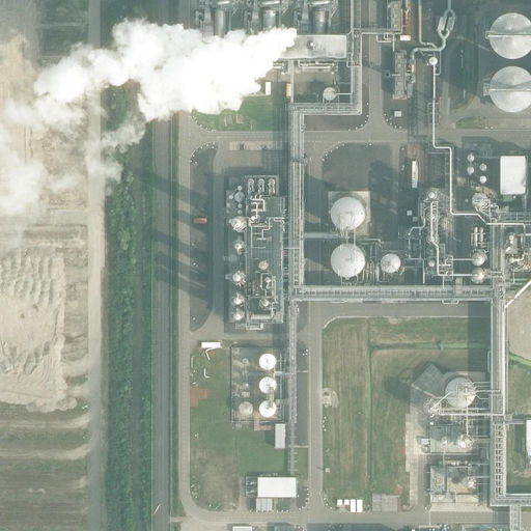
[(314,0),(315,9),(337,8),(337,0),(314,0)]
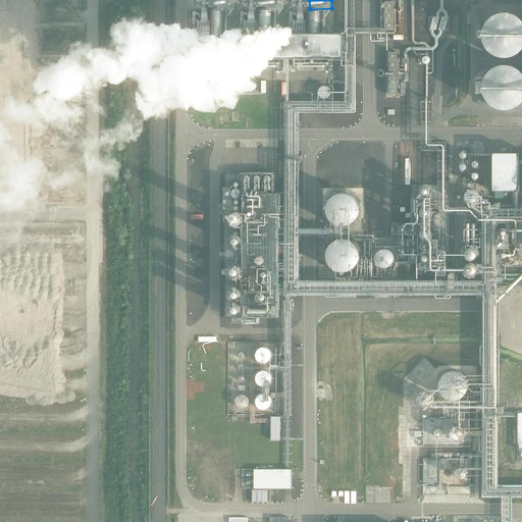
[(521,22),(520,20),(517,17),(513,15),(509,14),(505,13),(501,13),(497,14),(493,16),(489,18),(486,21),(484,25),(483,30),(482,34),(482,38),(483,42),(484,46),(486,49),(489,52),(493,54),(497,56),(501,57),(505,57),(509,57),(513,55),(517,53),(520,51),(521,48),(521,22)]
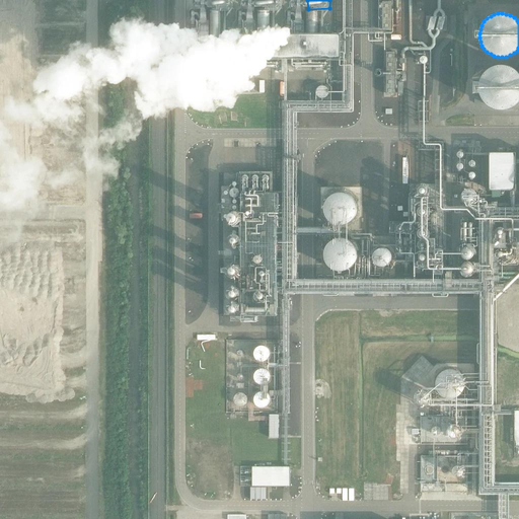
[(445,28),(444,16),(438,17),(438,15),(432,16),(433,24),(437,24),(438,28),(445,28)]
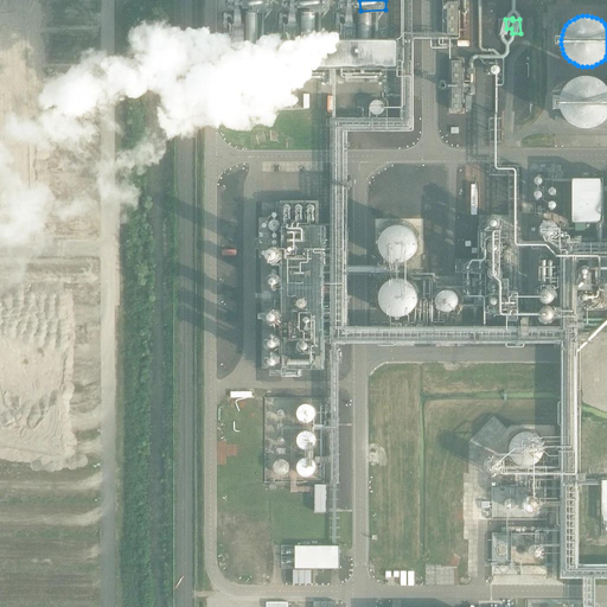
[(401,68),(400,36),(295,40),(295,52),(302,52),(304,68),(310,68),(310,77),(323,76),(323,90),(334,90),(334,80),(378,78),(378,68),(401,68)]
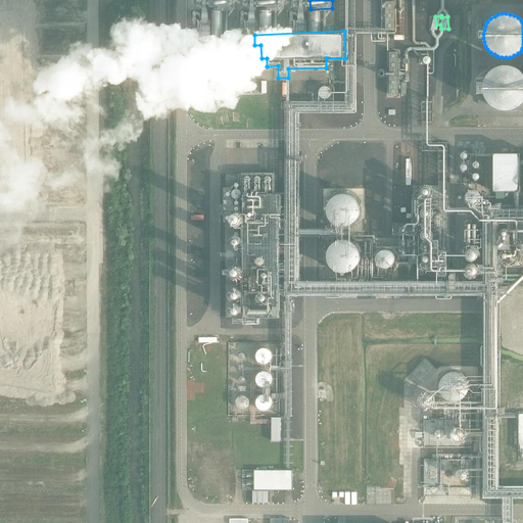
[(390,52),(389,95),(399,95),(400,52),(390,52)]
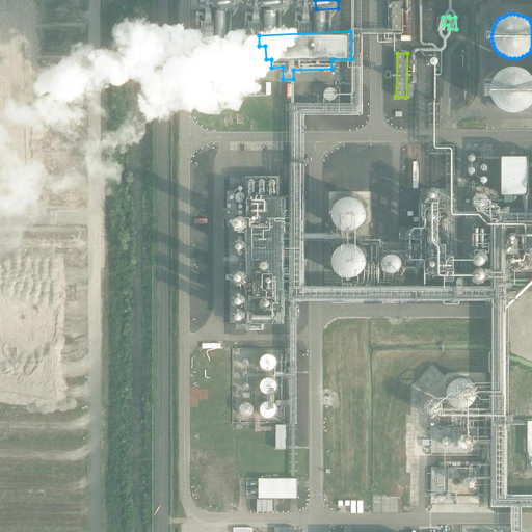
[(531,77),(530,74),(527,72),(523,70),(519,68),(514,68),(510,68),(506,69),(502,70),(499,73),(496,76),(494,79),(491,83),(490,87),(490,91),(491,96),(494,100),(496,103),(499,106),(502,109),(506,111),(510,112),(514,112),(519,111),(523,110),(527,108),(530,105),(531,102),(531,77)]
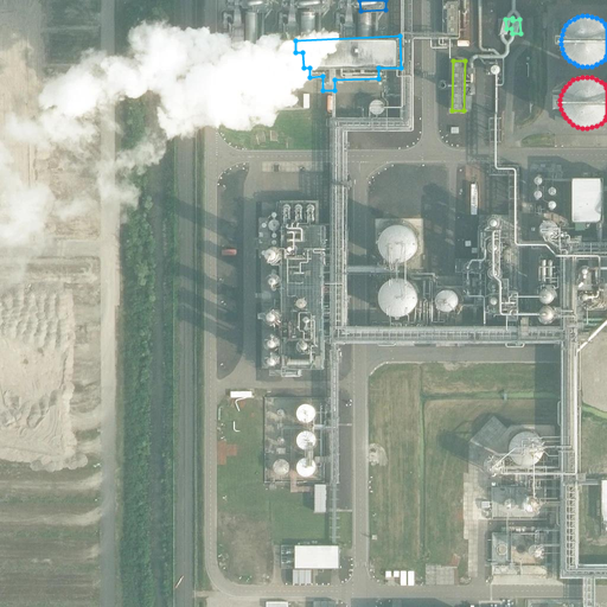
[(357,113),(358,94),(340,94),(340,113),(357,113)]
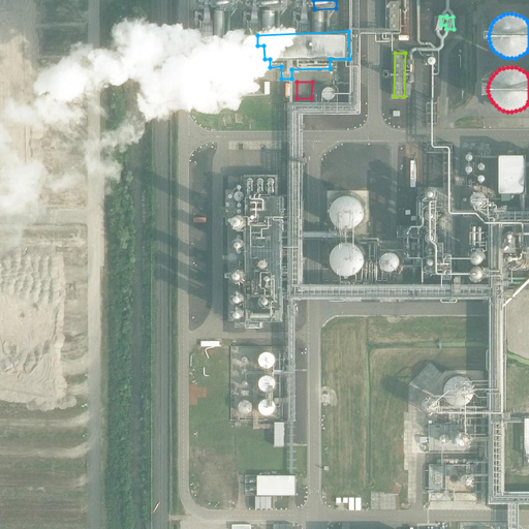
[(470,172),(471,150),(464,150),(463,172),(470,172)]
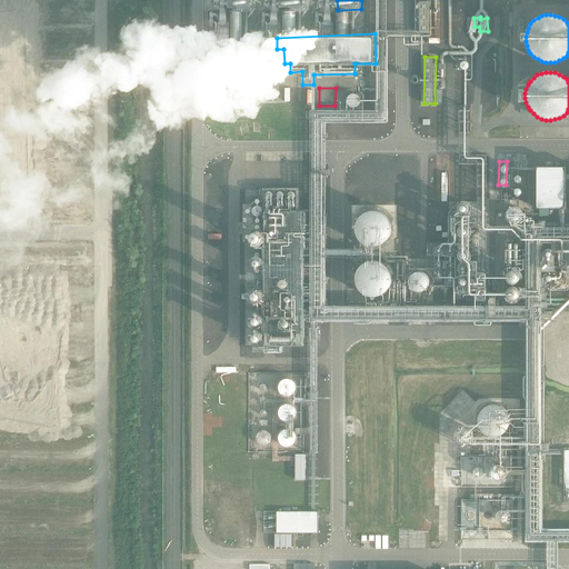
[(567,166),(538,166),(538,208),(567,208),(567,166)]
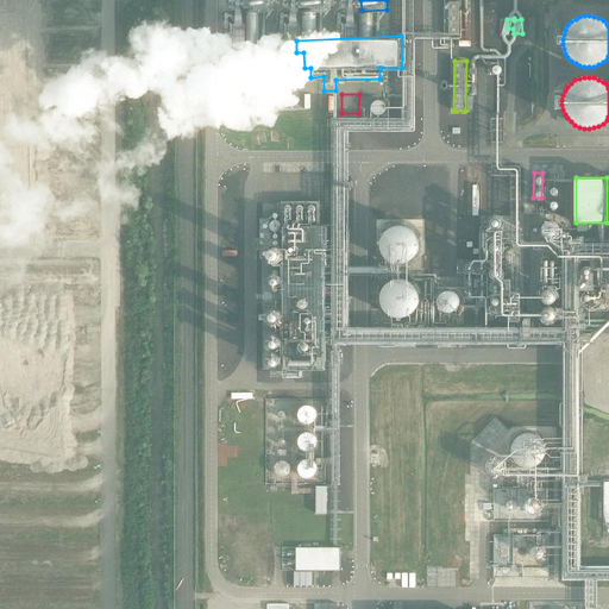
[(263,205),(264,277),(275,277),(275,264),(286,264),(286,223),(289,223),(289,213),(295,213),(295,203),(263,205)]
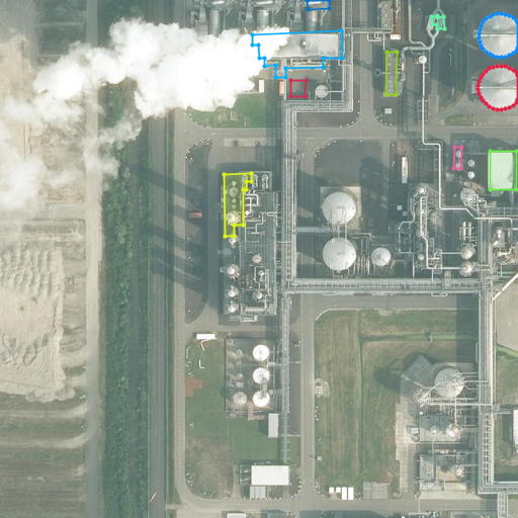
[(359,208),(359,205),(359,202),(358,199),(356,196),(354,194),(352,192),(349,190),(346,189),(343,189),(340,189),(337,190),(334,191),(331,193),(329,195),(327,198),(326,201),(325,204),(325,207),(326,210),(327,213),(329,217),(331,219),(334,221),(337,222),(340,223),(343,223),(346,222),(349,221),(352,220),(354,218),(356,214),(358,211),(359,208)]
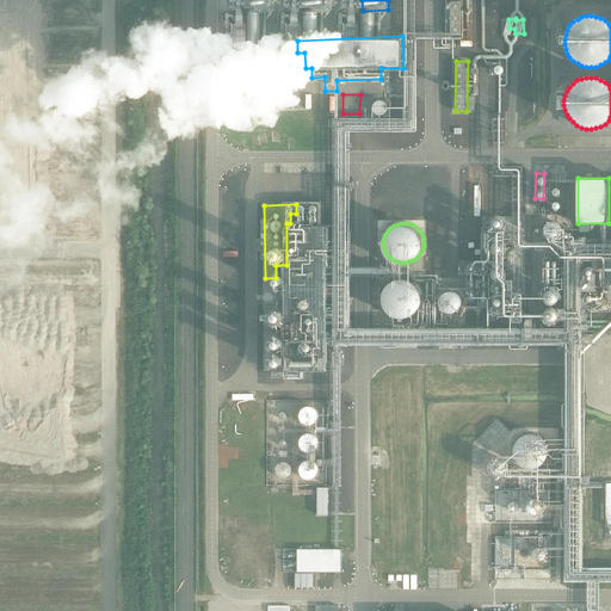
[(470,278),(470,301),(486,307),(489,307),(491,310),(518,320),(538,314),(539,304),(557,304),(565,287),(574,287),(575,290),(591,284),(554,284),(536,290),(534,297),(525,295),(523,290),(526,283),(519,281),(519,261),(513,261),(510,251),(507,250),(514,247),(504,244),(492,247),(492,251),(488,260),(461,259),(461,275),(470,278)]
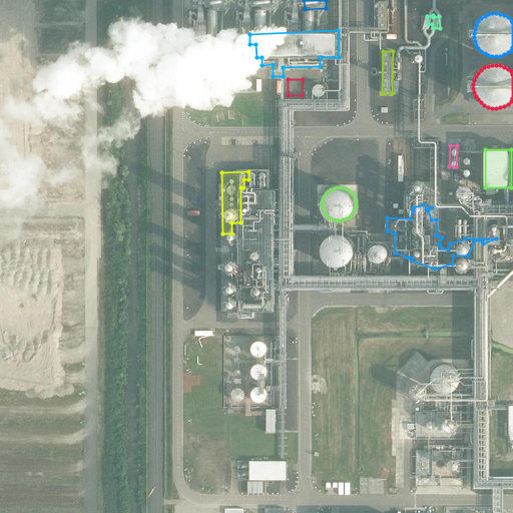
[(355,253),(356,250),(355,247),(354,244),(353,241),(351,238),(349,236),(346,235),(343,234),(340,233),(337,233),(333,234),(331,235),(328,237),(326,240),(324,242),(323,245),(322,248),(322,251),(323,255),(324,259),(326,261),(328,263),(331,265),(333,267),(337,267),(340,268),(343,267),(346,266),(349,264),(351,262),(353,260),(354,257),(355,253)]
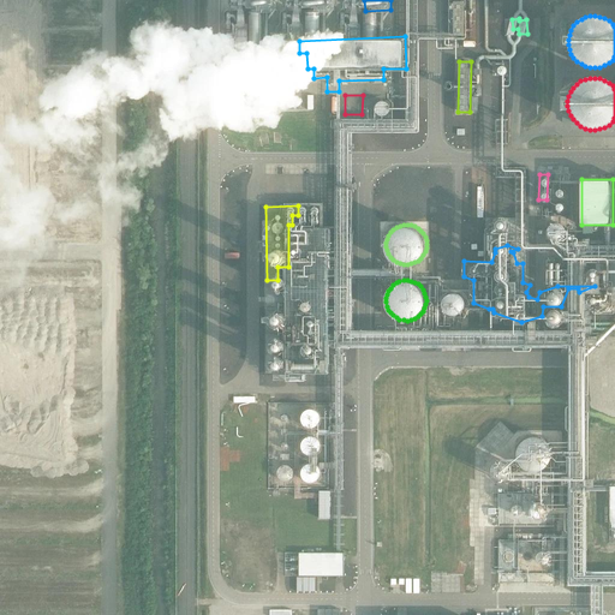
[(470,300),(470,298),(470,297),(469,294),(467,293),(466,291),(465,290),(464,288),(461,288),(459,288),(458,288),(455,288),(454,290),(452,291),(451,292),(449,293),(448,296),(448,298),(448,299),(448,302),(449,303),(451,305),(452,306),(454,308),(455,309),(458,309),(459,309),(461,309),(464,308),(465,308),(466,305),(467,304),(469,303),(470,300)]
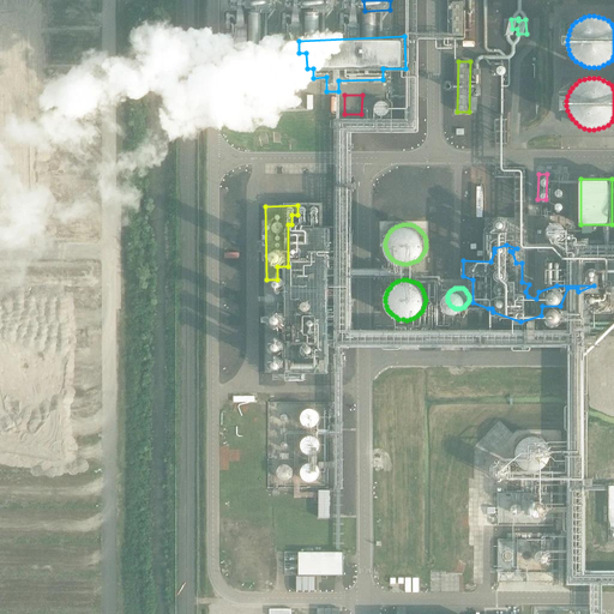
[(319,419),(319,417),(319,415),(319,414),(318,413),(317,411),(315,410),(314,409),(313,409),(311,408),(309,409),(308,409),(306,409),(305,410),(304,411),(302,413),(302,415),(302,416),(302,419),(302,420),(302,421),(304,422),(305,423),(306,425),(308,426),(309,426),(311,426),(313,426),(314,426),(315,425),(317,423),(318,422),(319,421),(319,419)]
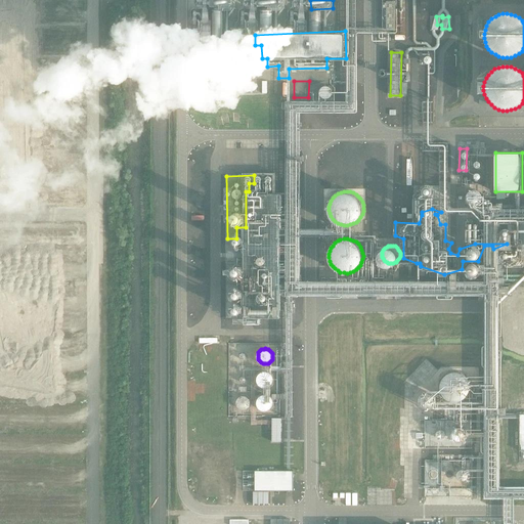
[(469,388),(469,385),(469,382),(468,380),(467,377),(465,375),(463,373),(460,370),(456,369),(454,369),(451,369),(448,370),(445,372),(443,374),(441,376),(439,378),(438,381),(437,384),(437,387),(438,390),(439,392),(441,395),(443,397),(445,399),(448,400),(451,401),(454,401),(456,400),(460,399),(463,398),(465,396),(467,394),(468,391),(469,388)]
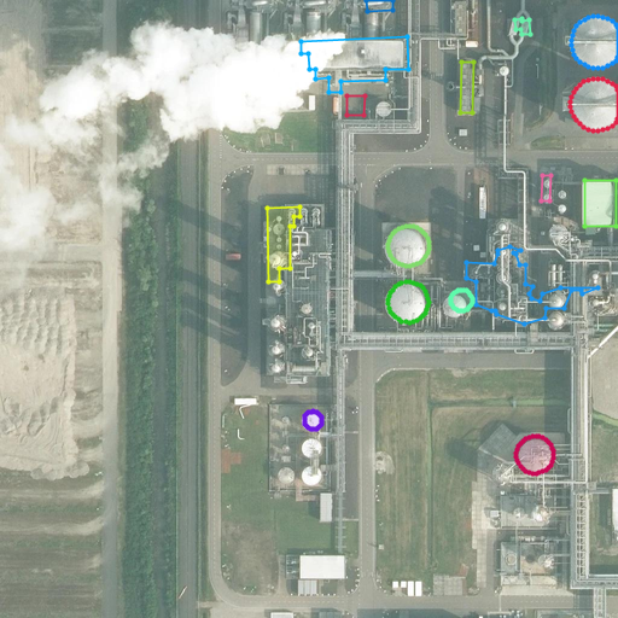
[(321,449),(321,447),(321,445),(321,443),(320,442),(319,441),(318,439),(316,438),(315,438),(313,438),(312,438),(309,438),(308,439),(307,441),(305,442),(304,443),(304,444),(303,445),(303,448),(304,449),(304,452),(305,453),(307,454),(308,455),(309,455),(312,455),(313,456),(315,455),(316,455),(318,454),(319,453),(320,452),(321,450),(321,449)]
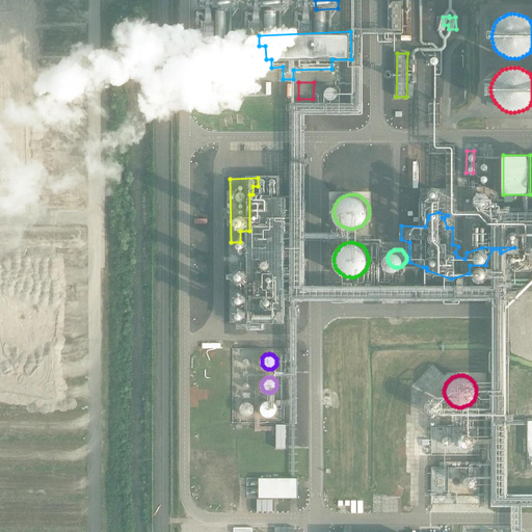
[(441,407),(441,405),(441,404),(440,403),(440,401),(439,400),(437,399),(436,399),(434,398),(433,398),(432,398),(430,398),(429,399),(428,400),(427,401),(426,402),(426,403),(425,405),(425,406),(426,407),(426,409),(427,410),(428,411),(429,411),(430,413),(432,413),(433,413),(434,413),(436,413),(437,411),(439,410),(440,409),(440,408),(441,407)]
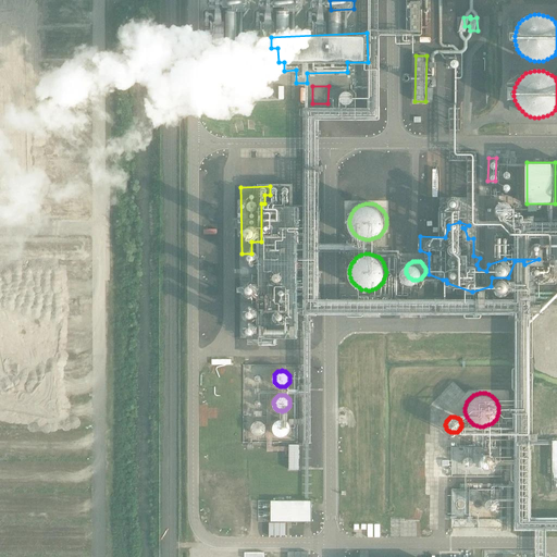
[(267,430),(268,429),(267,426),(267,425),(265,424),(265,423),(264,422),(262,421),(261,421),(260,420),(258,420),(257,421),(256,421),(255,422),(254,423),(252,424),(251,426),(251,428),(251,429),(251,431),(252,432),(254,433),(255,434),(256,435),(257,435),(258,436),(260,436),(261,436),(262,435),(264,434),(265,433),(265,432),(267,431),(267,430)]
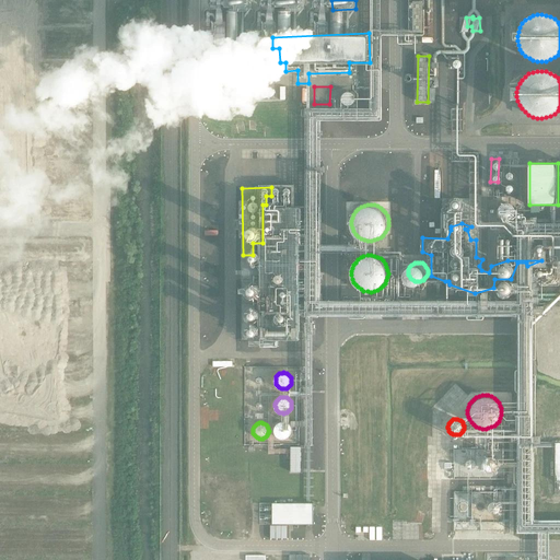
[(291,432),(291,430),(291,429),(290,428),(290,426),(289,424),(288,423),(287,423),(284,422),(283,422),(281,422),(280,422),(279,423),(278,424),(277,426),(276,427),(275,428),(275,430),(275,431),(275,432),(276,434),(277,435),(278,436),(279,438),(280,438),(282,439),(283,439),(284,439),(287,438),(288,436),(289,435),(290,434),(290,433),(291,432)]
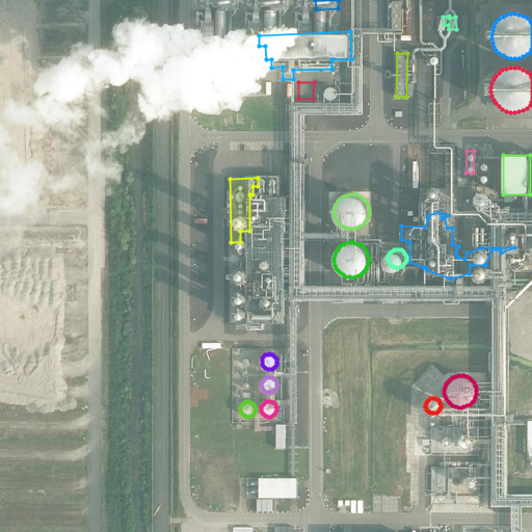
[(277,449),(287,449),(287,424),(277,424),(277,449)]
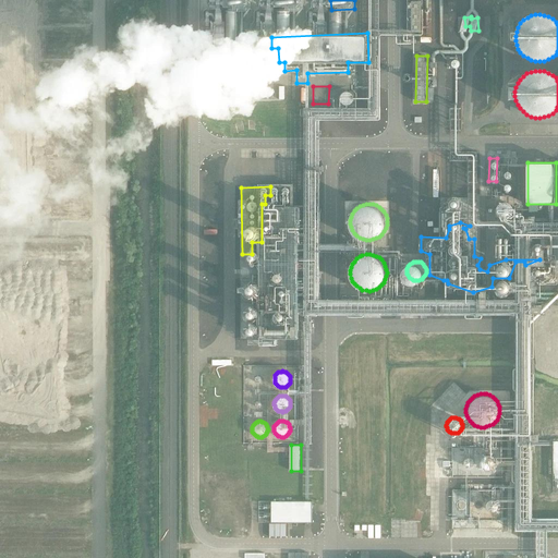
[(499,462),(500,461),(499,459),(499,458),(498,457),(498,456),(496,455),(495,453),(494,453),(493,453),(490,453),(489,453),(488,455),(487,455),(486,456),(485,458),(484,459),(484,460),(484,462),(484,463),(485,464),(486,465),(487,466),(488,468),(489,469),(490,469),(493,469),(494,469),(495,468),(496,468),(498,466),(498,465),(499,464),(499,462)]
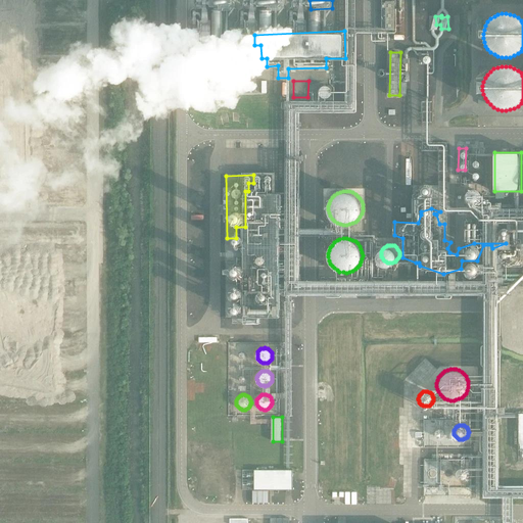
[(445,434),(445,433),(445,432),(445,431),(444,431),(444,430),(443,429),(442,429),(441,428),(440,428),(439,428),(438,429),(437,429),(436,430),(435,431),(435,432),(435,433),(435,434),(435,435),(435,436),(436,437),(437,437),(437,438),(438,438),(439,439),(440,439),(441,438),(442,438),(443,438),(444,437),(444,436),(445,435),(445,434)]
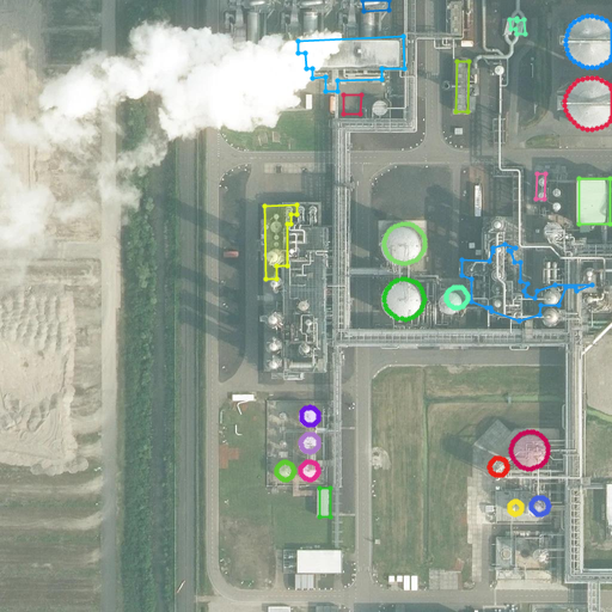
[(548,555),(548,554),(548,552),(548,551),(546,550),(545,550),(545,549),(544,549),(543,548),(542,548),(540,548),(539,548),(538,549),(537,549),(537,550),(536,551),(536,552),(536,554),(536,555),(536,556),(536,557),(537,557),(537,558),(538,560),(539,560),(540,560),(542,560),(543,560),(544,560),(545,560),(545,558),(546,557),(548,556),(548,555)]
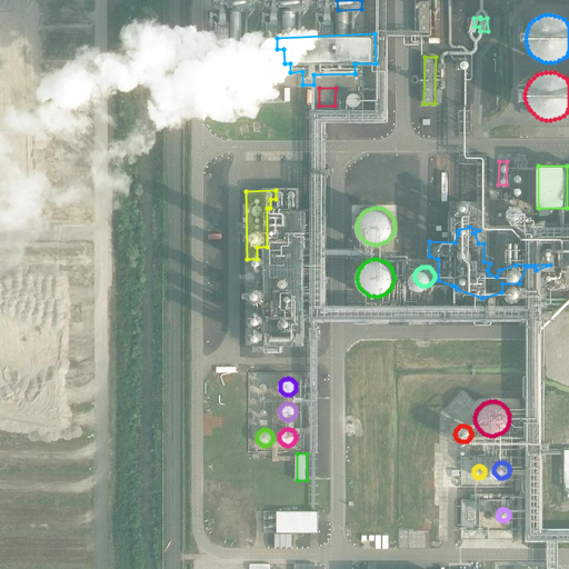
[(319,532),(319,511),(277,511),(277,532),(319,532)]
